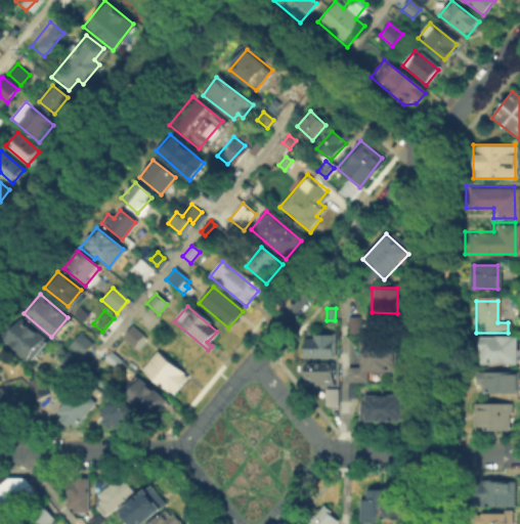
[(346,337),(346,318),(358,318),(358,337),(346,337)]
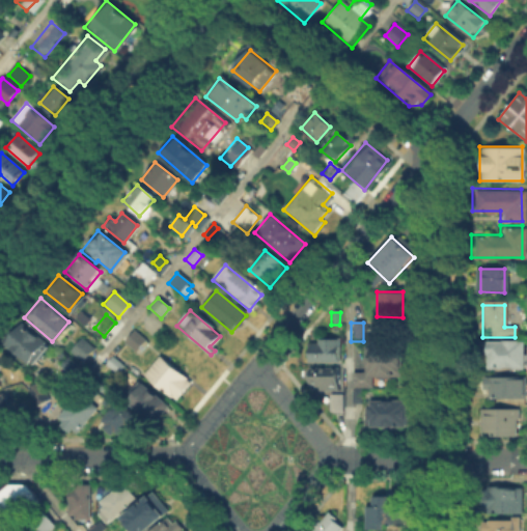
[(22,324),(50,346),(33,366),(5,343),(22,324)]
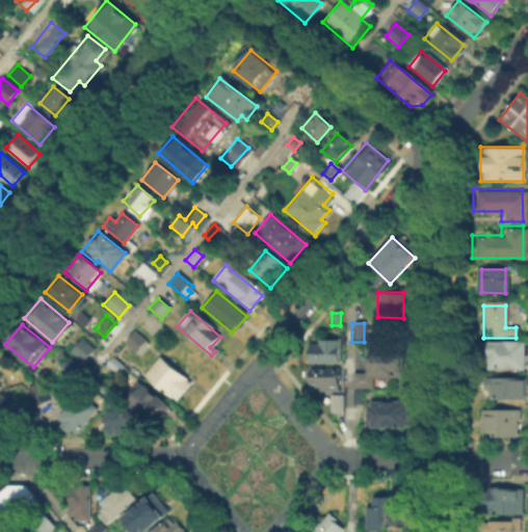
[(134,333),(146,344),(135,354),(125,343),(134,333)]
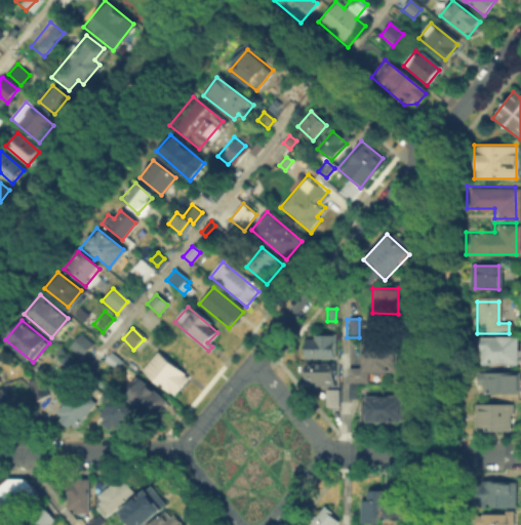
[(69,348),(80,334),(92,346),(80,359),(69,348)]
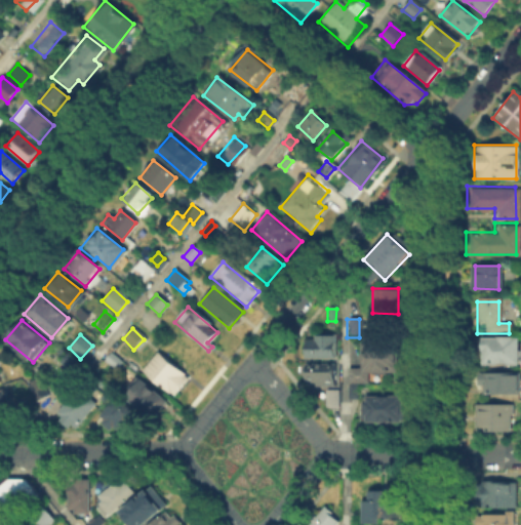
[(335,337),(335,359),(305,359),(305,337),(335,337)]
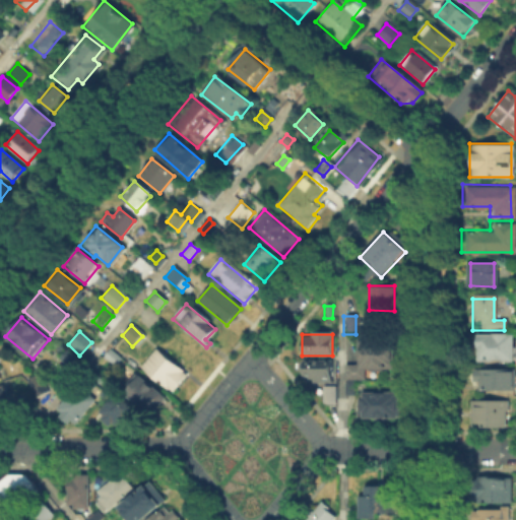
[(477,358),(477,336),(511,336),(511,358),(477,358)]
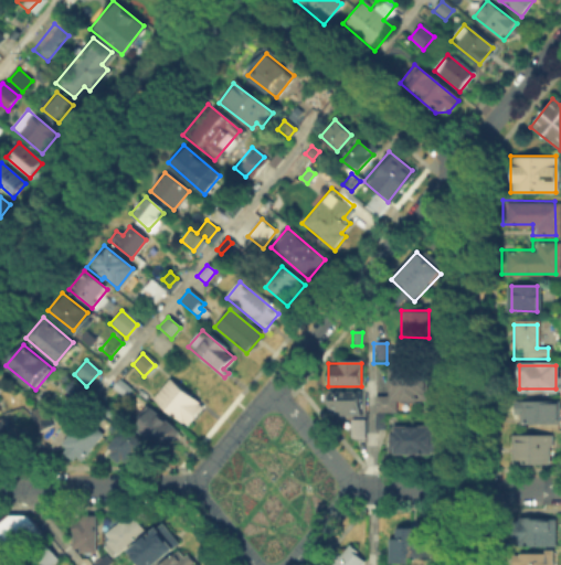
[(395,412),(383,412),(376,412),(376,400),(390,400),(390,372),(432,372),(432,400),(395,400),(395,412)]
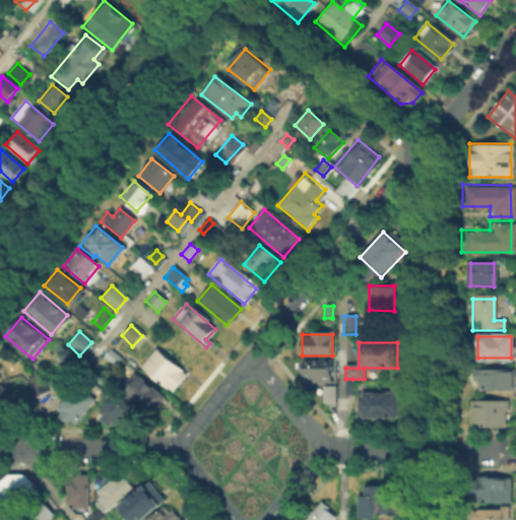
[(62,347),(55,356),(67,367),(74,359),(62,347)]
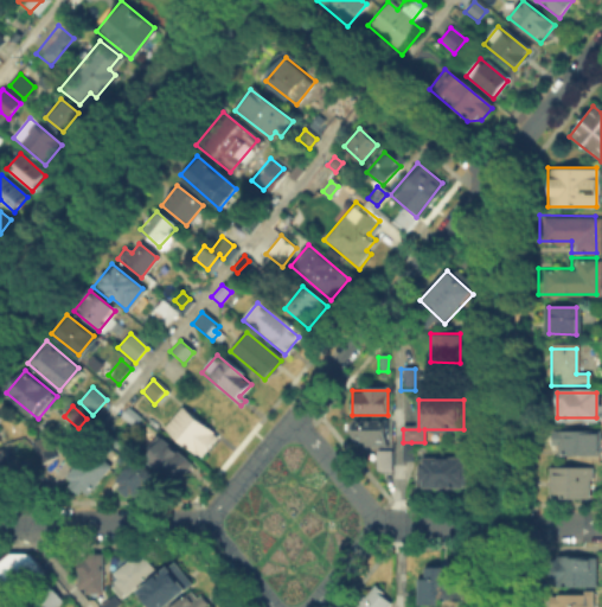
[(146,422),(139,430),(123,417),(130,408),(146,422)]
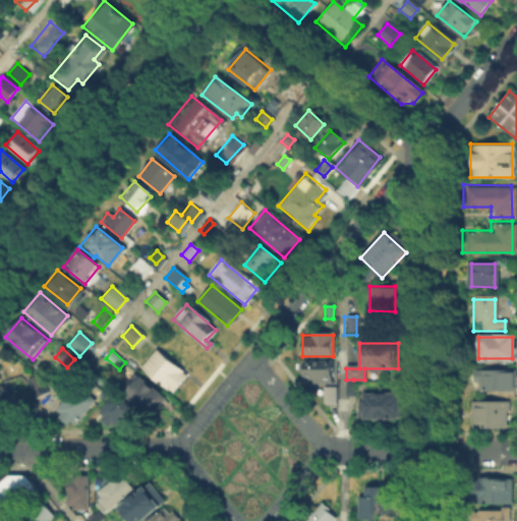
[(156,350),(186,374),(172,393),(141,368),(156,350)]
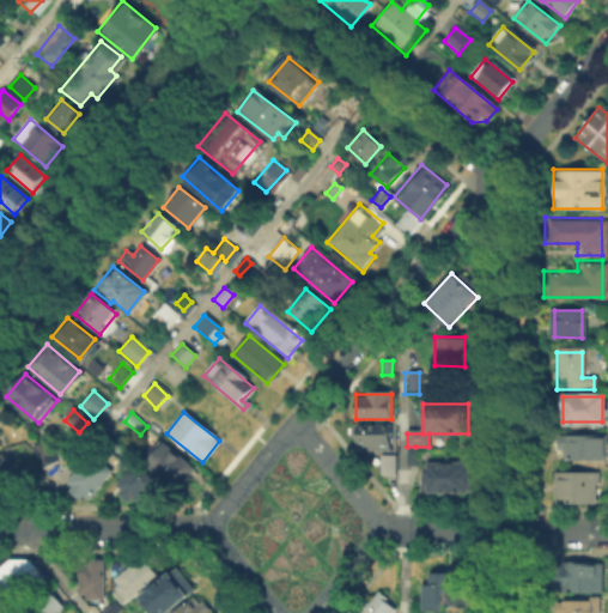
[(357,426),(388,426),(388,449),(357,449),(357,426)]
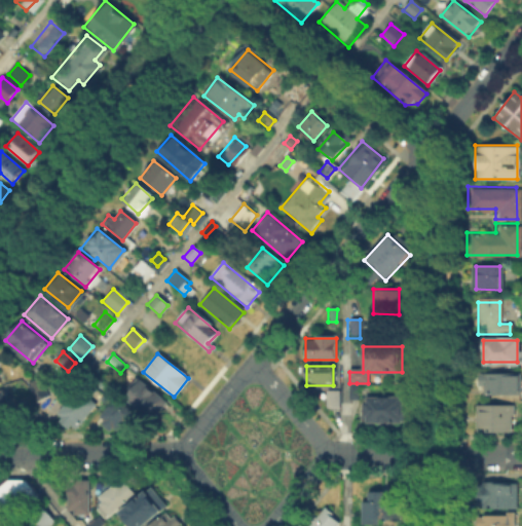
[(483,396),(483,374),(519,374),(519,396),(483,396)]
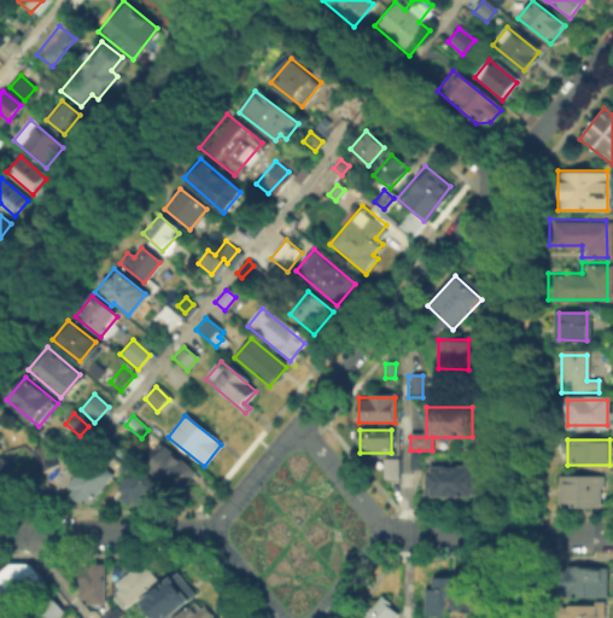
[(28,448),(38,470),(53,464),(50,453),(38,443),(28,448)]
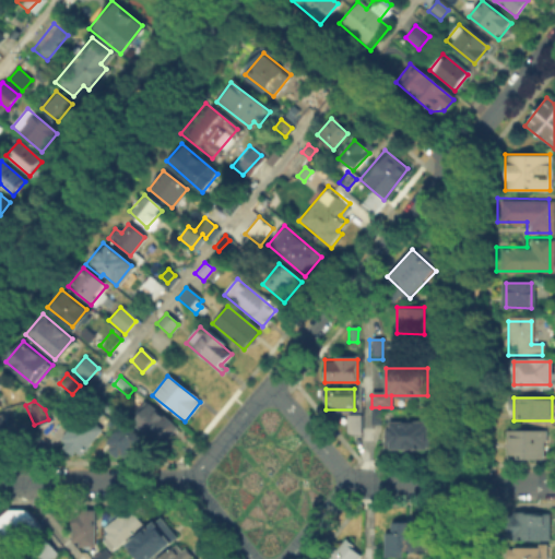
[(146,402),(176,426),(162,443),(132,419),(146,402)]
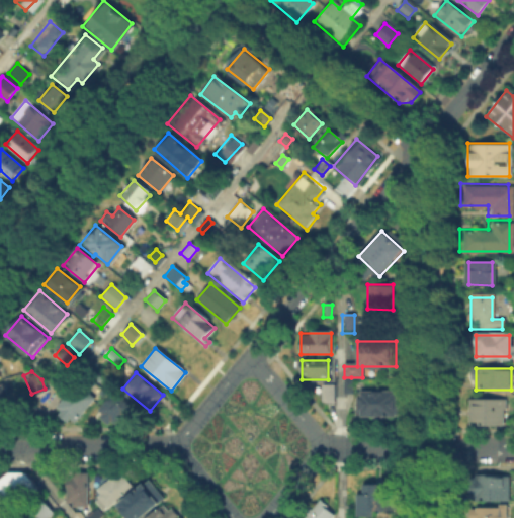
[(0,415),(13,410),(0,382),(0,415)]
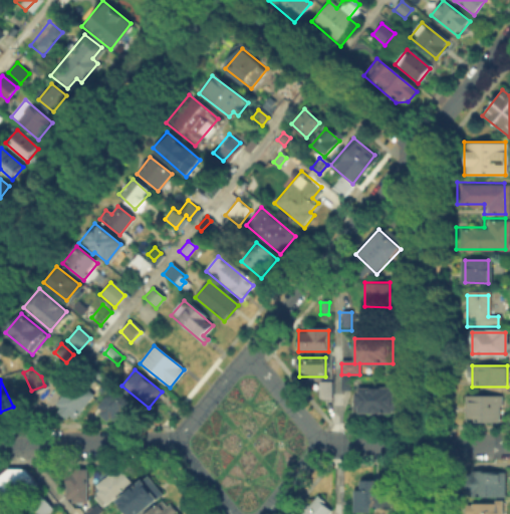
[(75,381),(95,399),(75,423),(55,406),(75,381)]
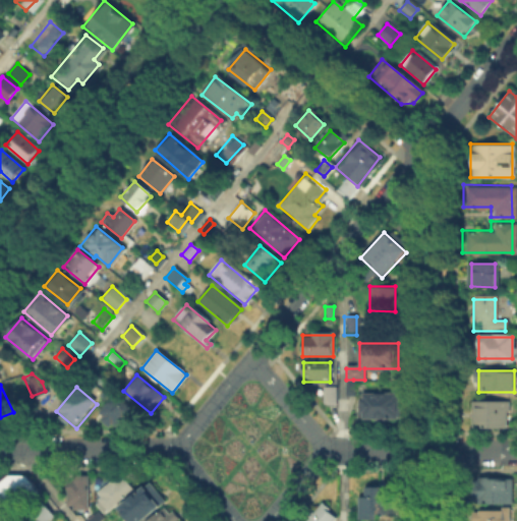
[(325,404),(325,390),(335,390),(335,404),(325,404)]
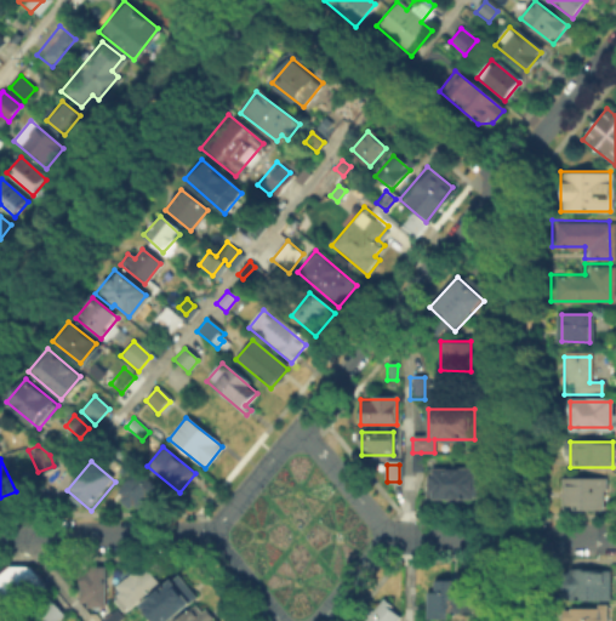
[(135,471),(163,496),(143,517),(115,491),(135,471)]
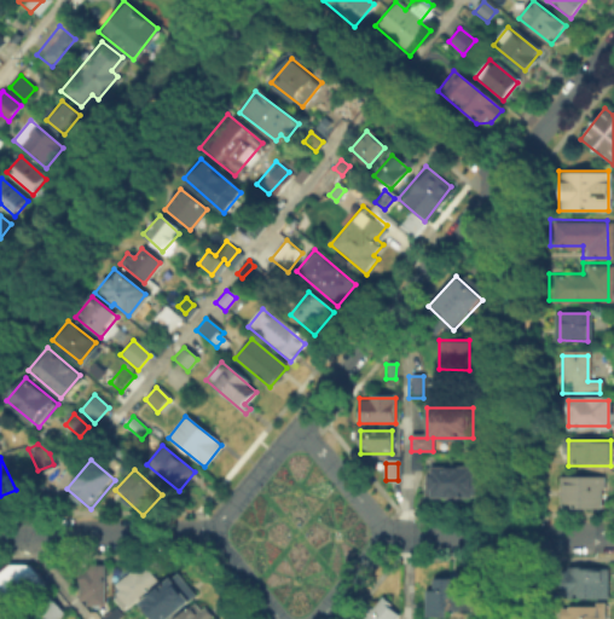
[(426,497),(426,469),(476,469),(476,497),(426,497)]
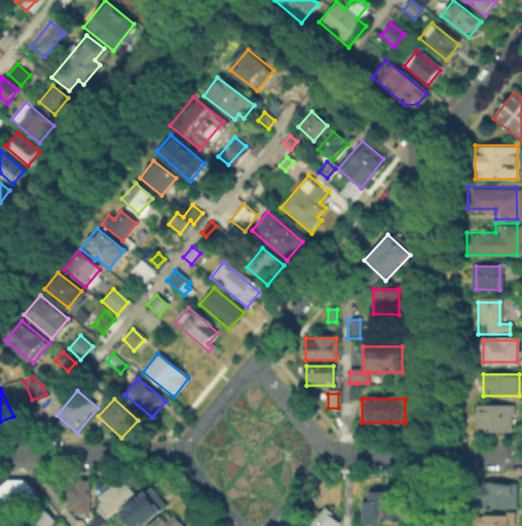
[(475,433),(475,407),(510,408),(510,433),(475,433)]
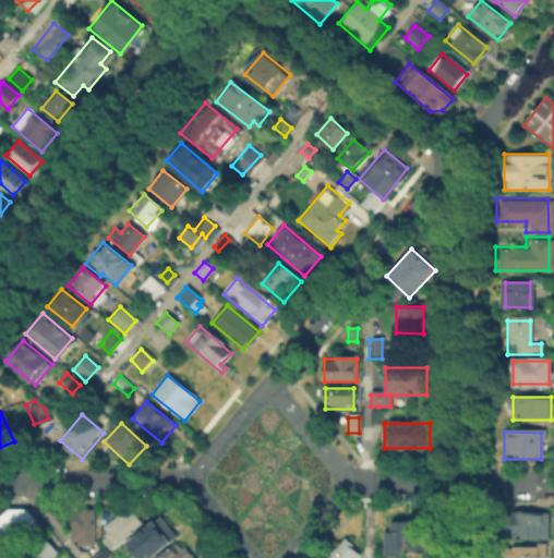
[(0,511),(5,507),(26,533),(16,542),(0,521),(0,511)]
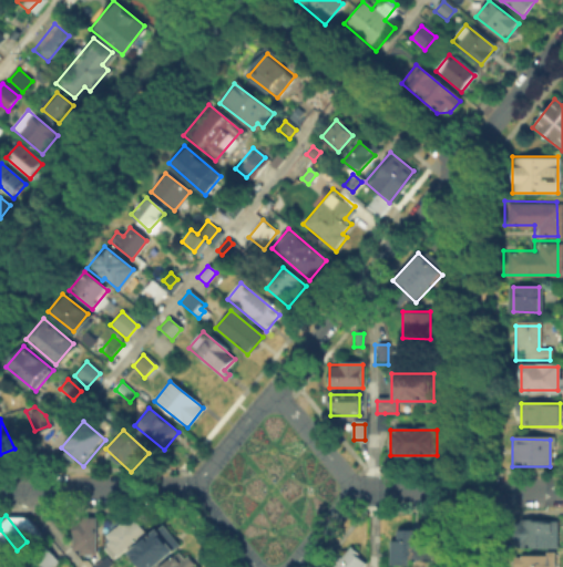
[(6,515),(24,516),(38,533),(27,542),(6,515)]
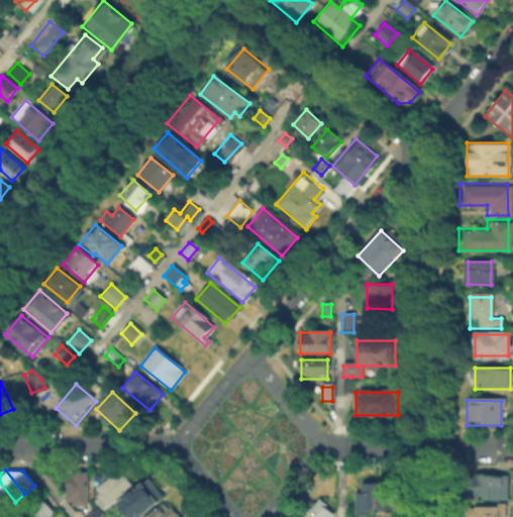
[(101,494),(97,489),(116,474),(120,479),(124,476),(133,488),(104,510),(95,498),(101,494)]
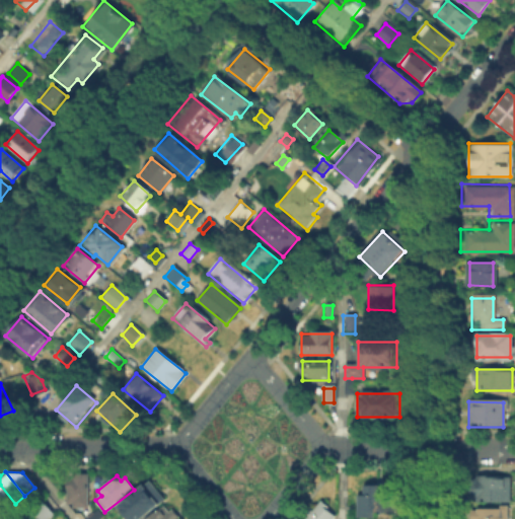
[(471,498),(472,476),(508,476),(507,499),(471,498)]
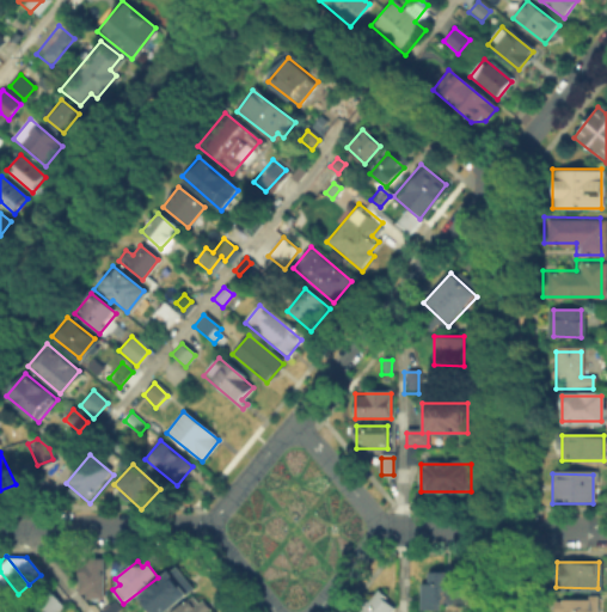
[(75,564),(103,564),(103,600),(83,600),(75,591),(75,564)]
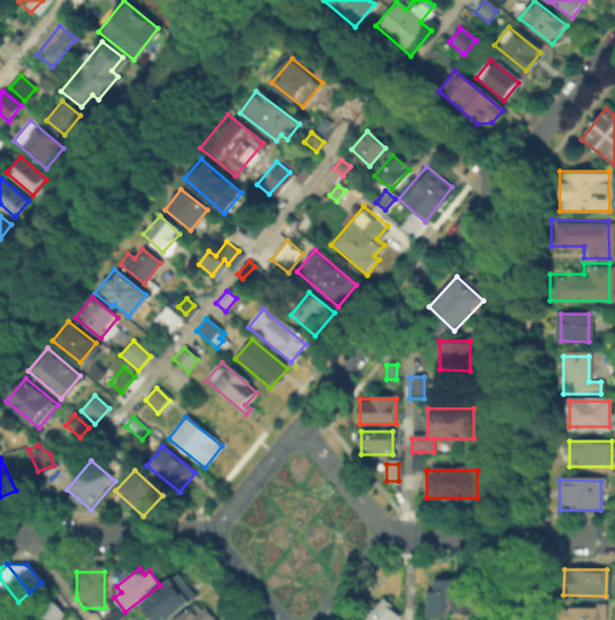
[(179,575),(197,598),(168,619),(154,619),(142,606),(179,575)]
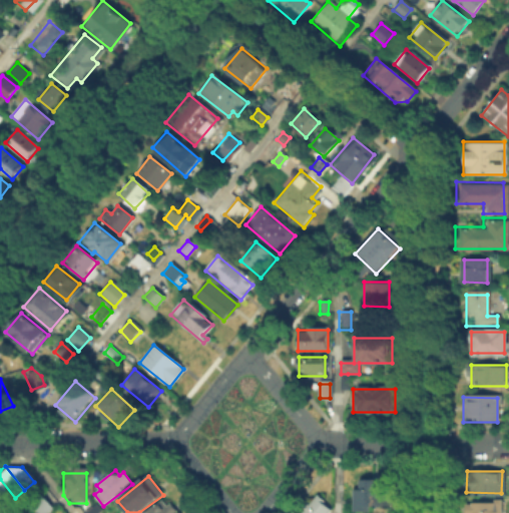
[(0,479),(15,498),(0,510),(0,479)]
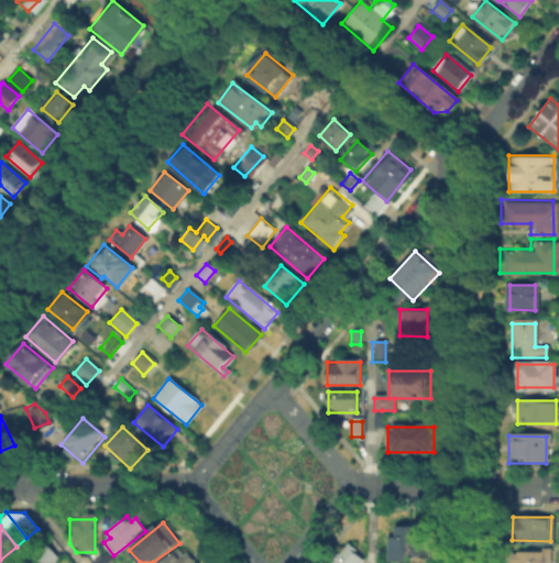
[(425,556),(387,556),(387,537),(394,537),(394,527),(425,527),(425,556)]
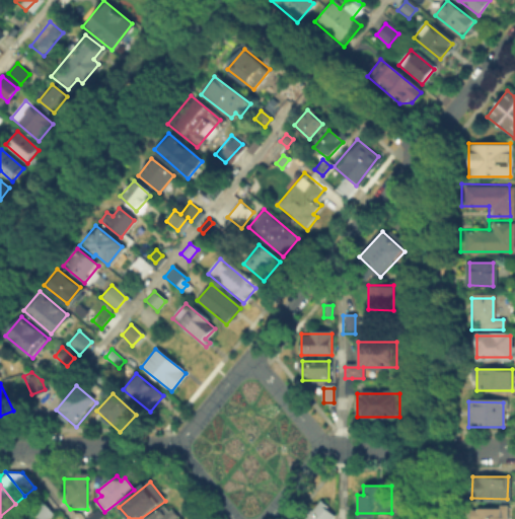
[(300,518),(319,500),(335,516),(332,518),(300,518)]
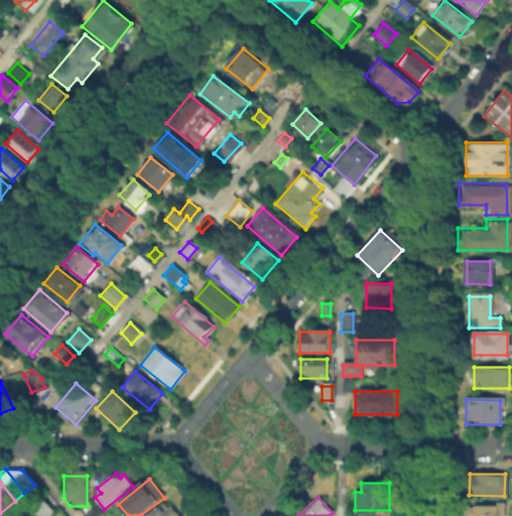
[(149,515),(165,503),(175,515),(149,515)]
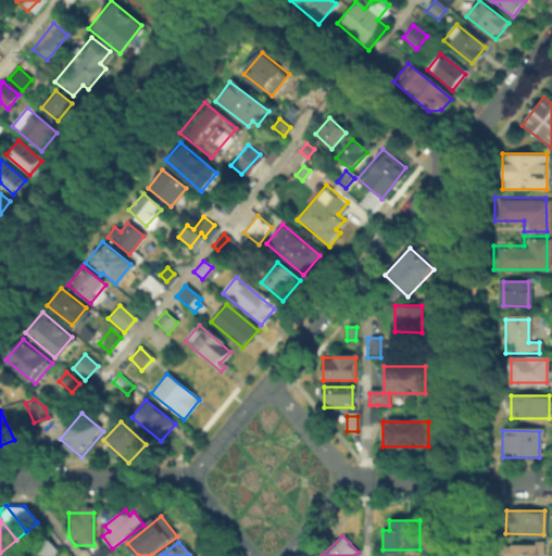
[(540,555),(505,555),(505,543),(541,544),(540,555)]
